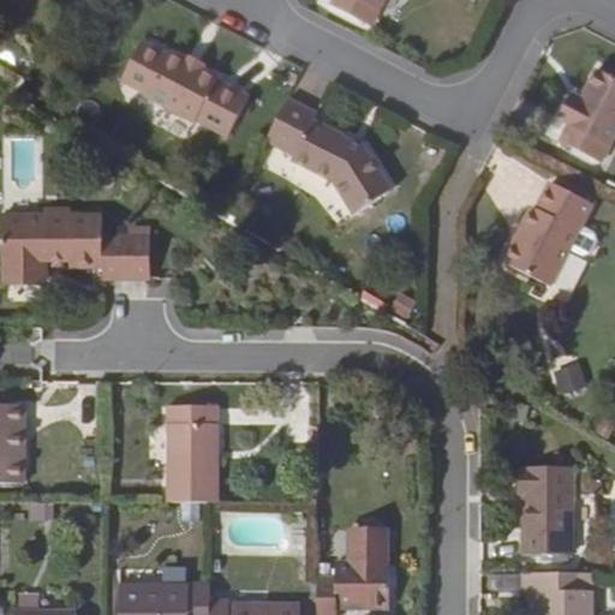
[(333,0),(330,6),(370,27),(383,0),(333,0)]
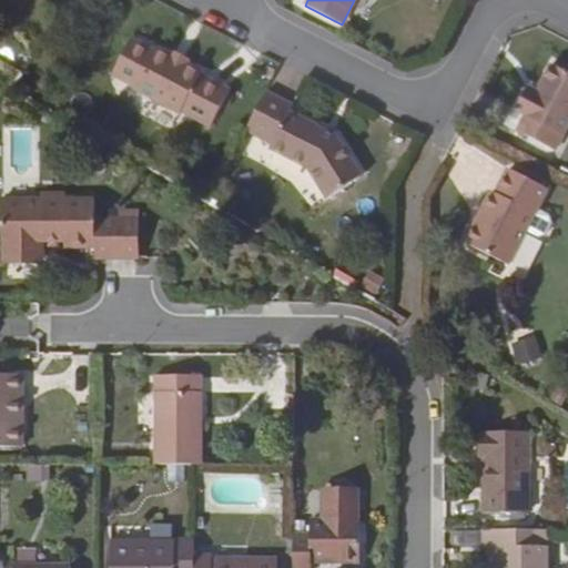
[(202,72),(188,64),(170,56),(156,49),(155,50),(131,37),(110,77),(134,90),(133,91),(180,114),(180,113),(210,129),(231,89),(201,73),(202,72)]
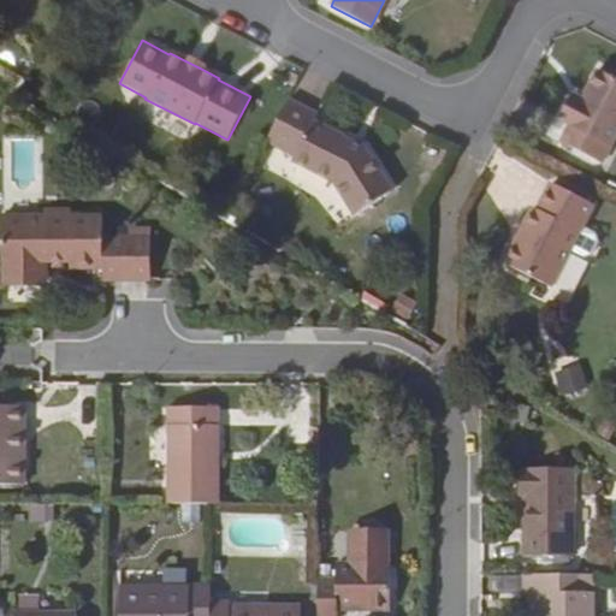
[(184,60),(203,70),(206,66),(187,55),(184,60)]
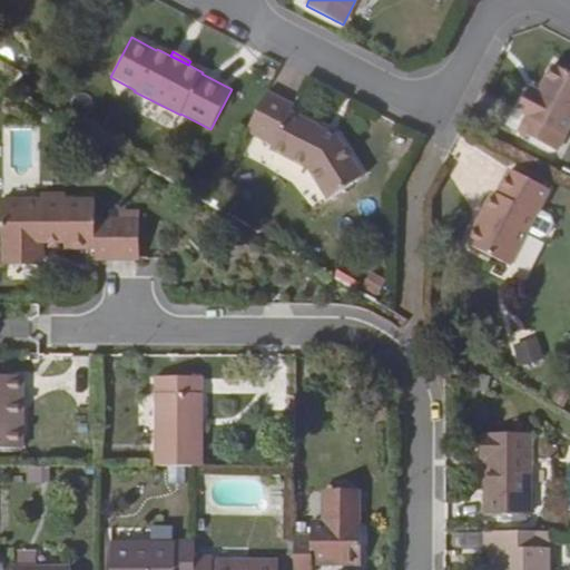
[(518,131),(557,151),(569,125),(569,72),(553,65),(538,92),(529,87),(517,110),(526,116),(518,131)]
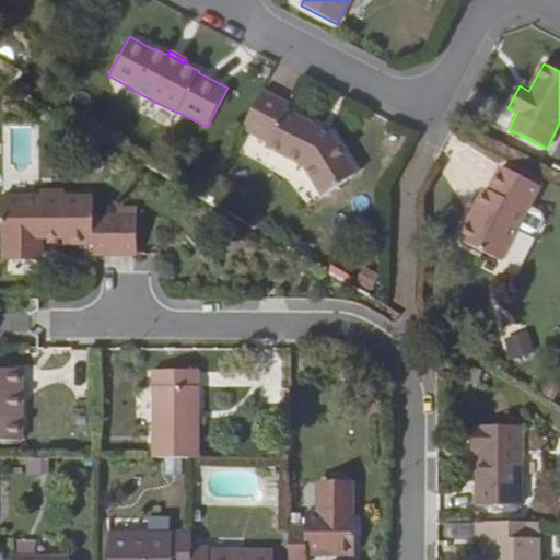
[(289,104),(261,90),(246,121),(270,135),(266,143),(265,147),(302,165),(322,197),(357,175),(330,133),(329,132),(315,126),(286,112),(289,104)]
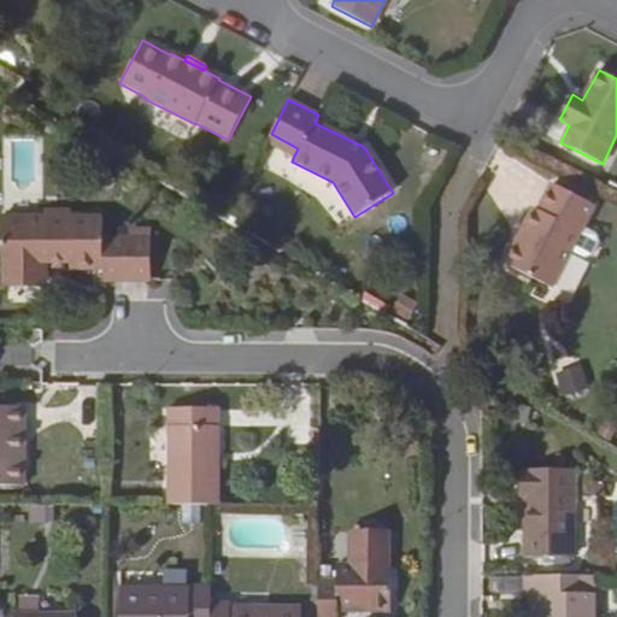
[(348,133),(347,139),(363,146),(365,140),(348,133)]
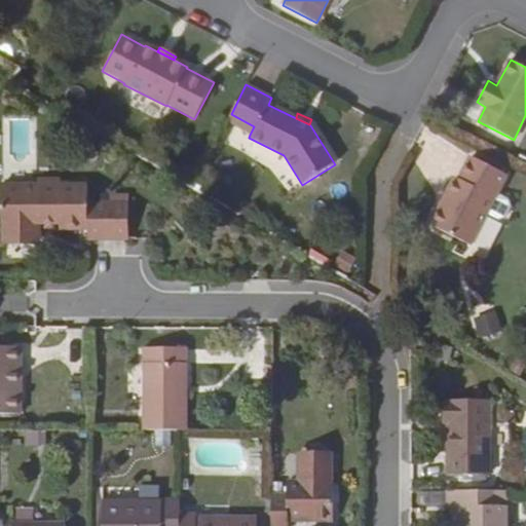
[(231,114),(227,122),(250,135),(254,126),(231,114)]
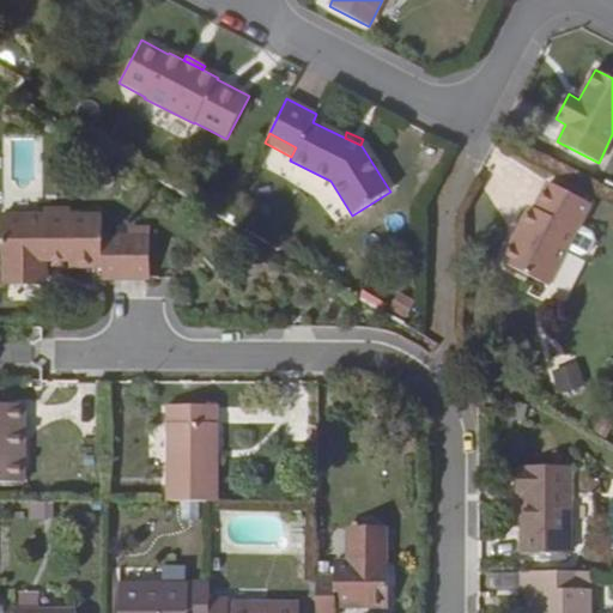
[(501,262),(548,287),(590,205),(547,182),(534,208),(529,206),(501,262)]
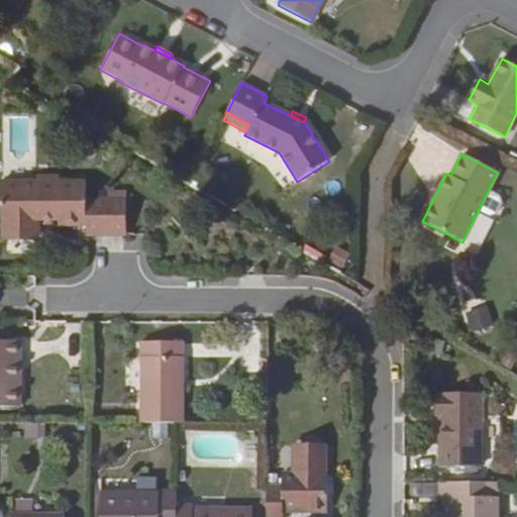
[(85,226),(85,237),(126,237),(126,194),(86,194),(86,182),(60,181),(60,175),(36,175),(36,180),(0,180),(0,219),(0,222),(2,222),(1,237),(38,237),(38,221),(57,220),(57,226),(85,226)]
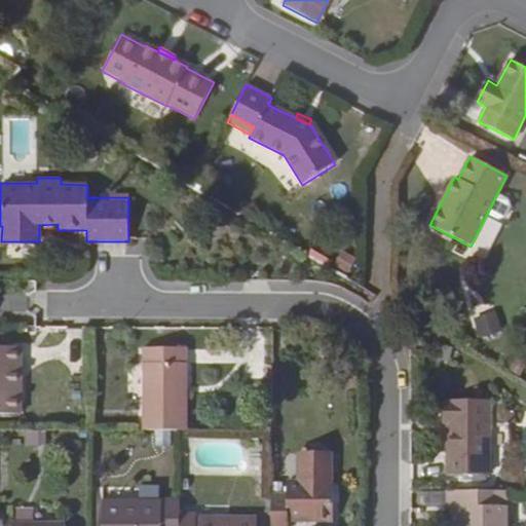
[(342,249),(335,264),(350,271),(358,256),(342,249)]
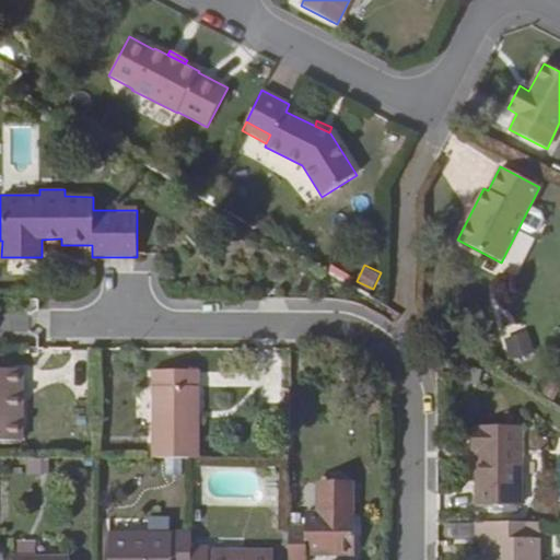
[(510,359),(535,350),(527,327),(502,336),(510,359)]
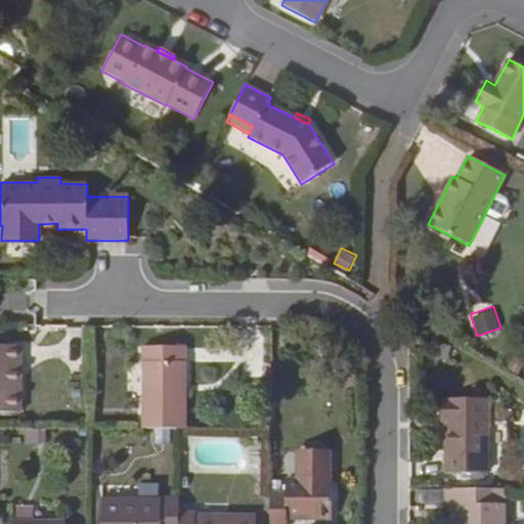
[(11,377),(12,346),(0,345),(0,412),(17,413),(20,413),(20,377),(11,377)]
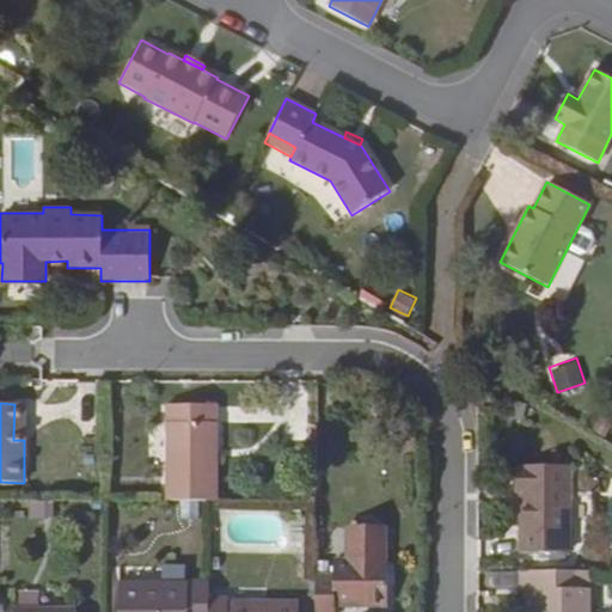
[(24,404),(14,404),(13,440),(24,440),(24,404)]
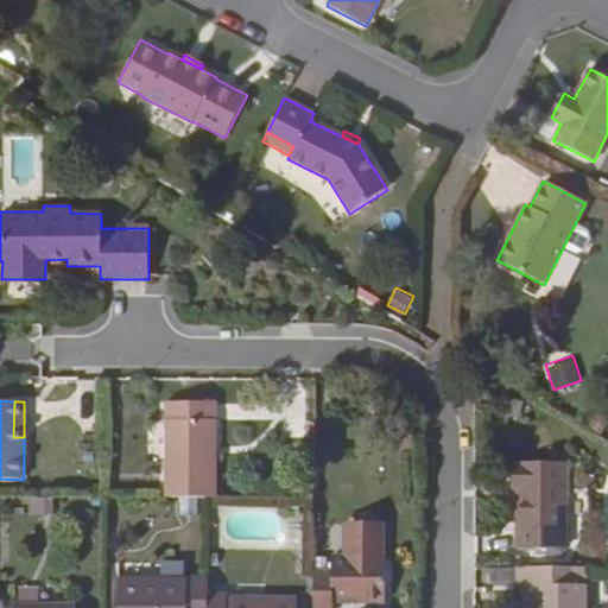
[(165,403),(164,498),(215,498),(216,403),(165,403)]
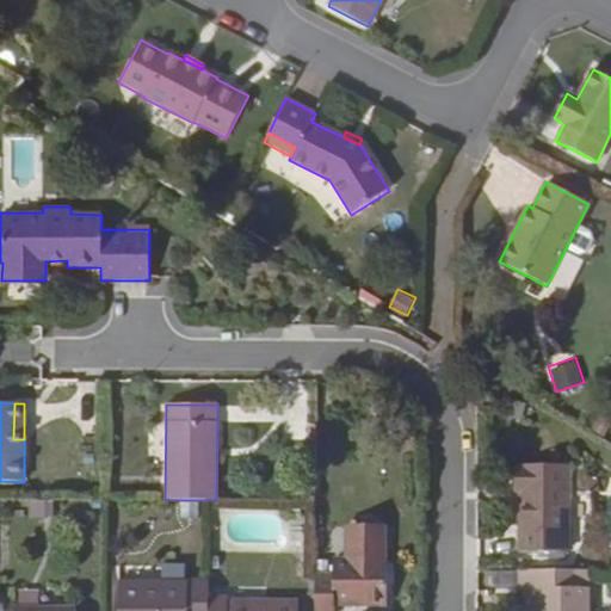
[(525,534),(518,534),(518,553),(568,553),(569,464),(519,464),(519,466),(514,466),(513,493),(519,493),(525,493),(525,534)]
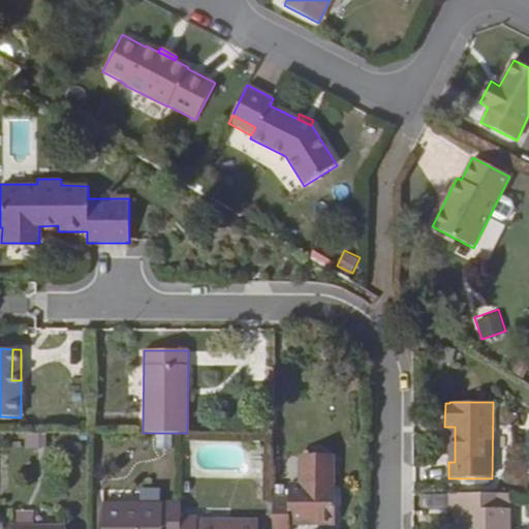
[(18,417),(0,416),(0,428),(18,430),(18,417)]
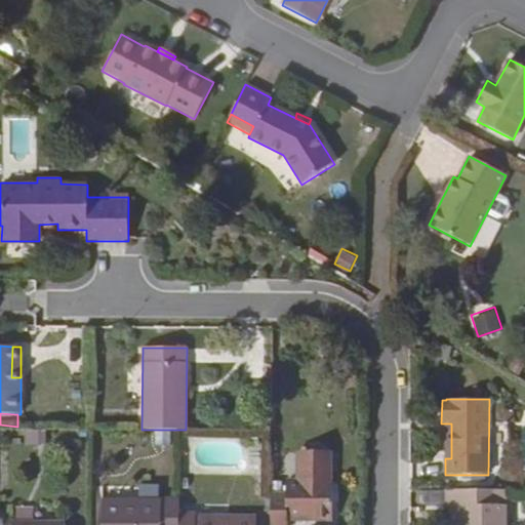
[(270,494),(269,524),(286,524),(287,521),(333,521),(332,457),(299,457),(298,480),(286,480),(286,494),(270,494)]
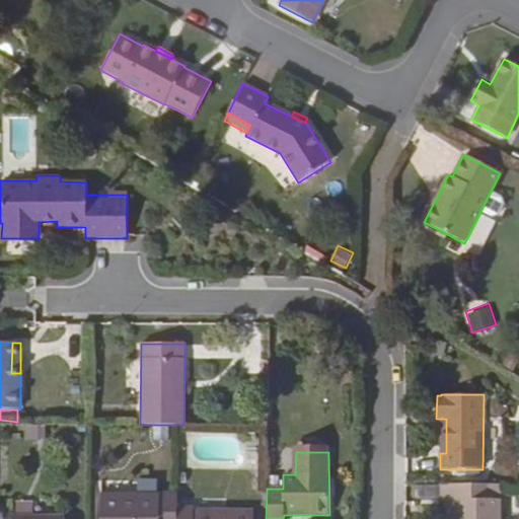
[(487,484),(440,484),(439,501),(446,501),(453,501),(453,518),(500,518),(501,499),(486,500),(487,484)]
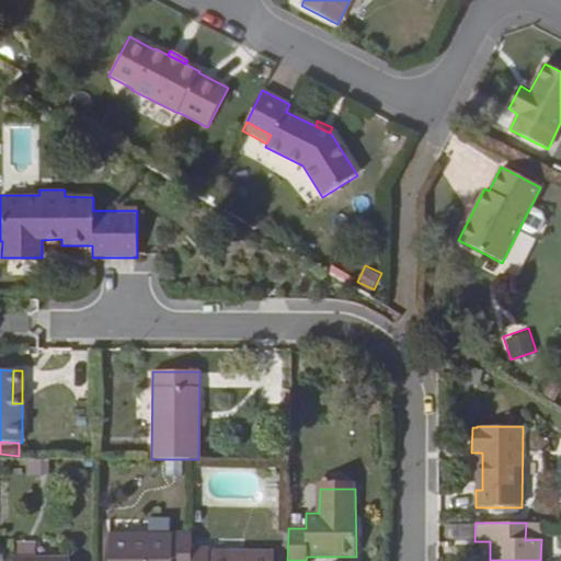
[(541,539),(541,523),(526,523),(525,540),(541,539)]
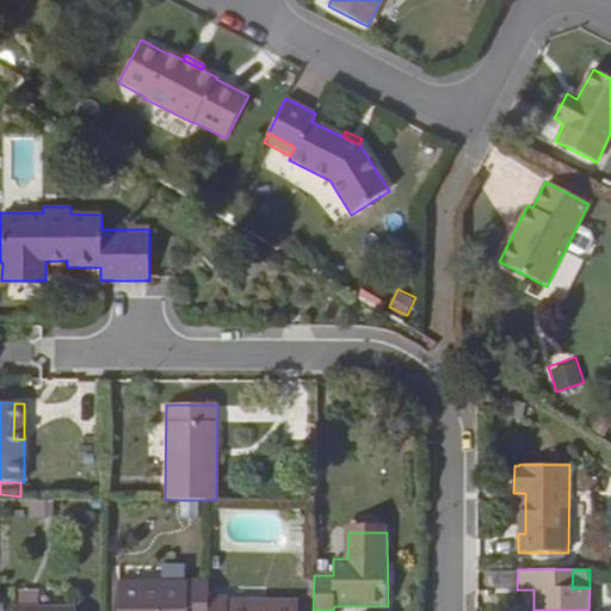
[(205,610),(207,598),(207,580),(186,580),(186,582),(118,582),(117,610),(205,610)]
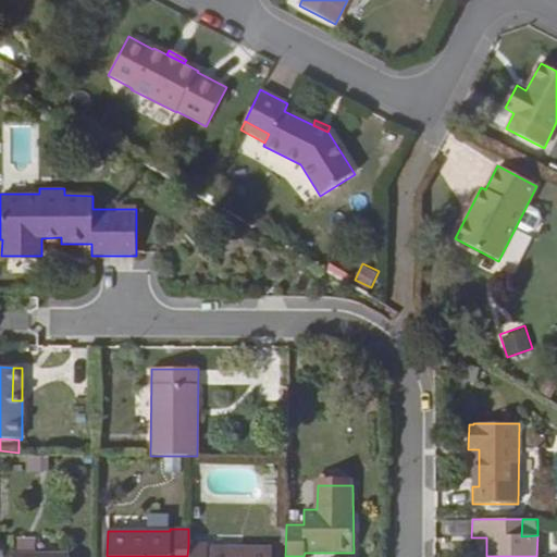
[(486,556),(486,537),(479,537),(478,556),(486,556)]
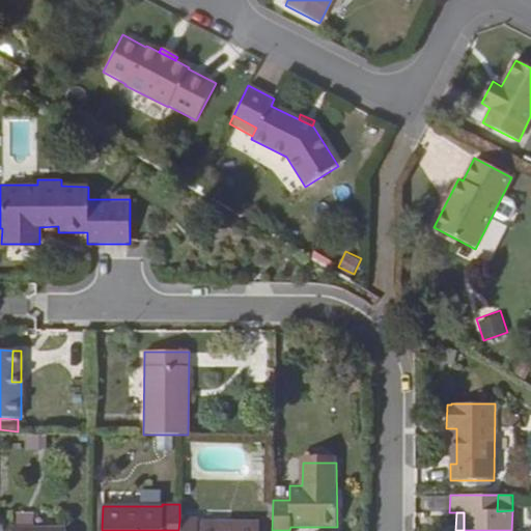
[(178,530),(257,530),(258,523),(198,523),(198,520),(179,520),(178,530)]
